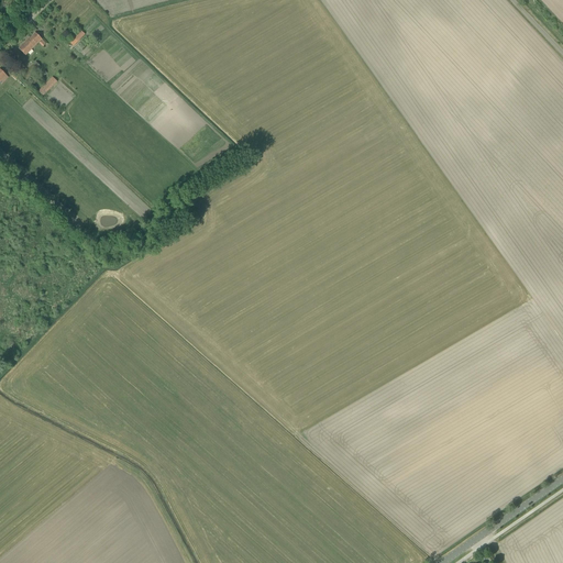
[(85,35),(80,31),(69,42),(74,46),(85,35)]
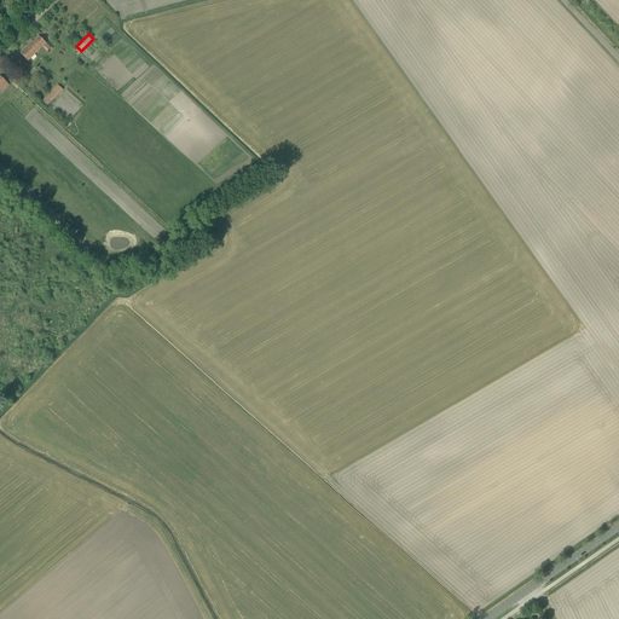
[(33,41),(21,53),(24,58),(28,62),(42,47),(46,44),(42,40),(39,36),(33,42),(33,41)]
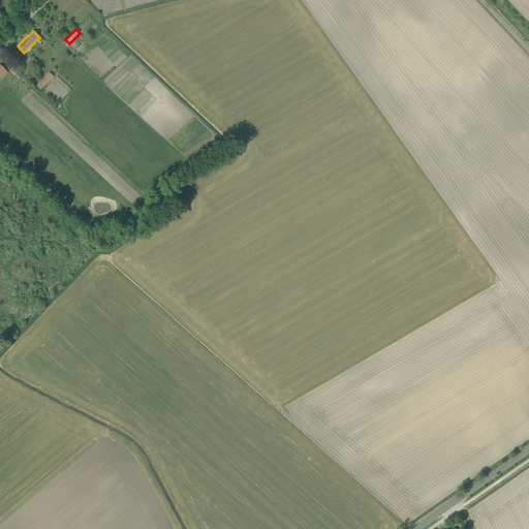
[(25,75),(38,63),(33,58),(20,70),(25,75)]
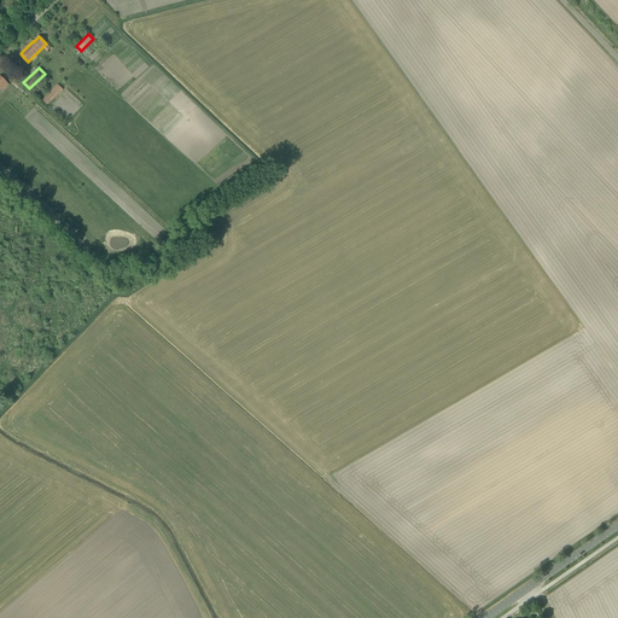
[(33,92),(36,94),(51,81),(48,77),(33,92)]
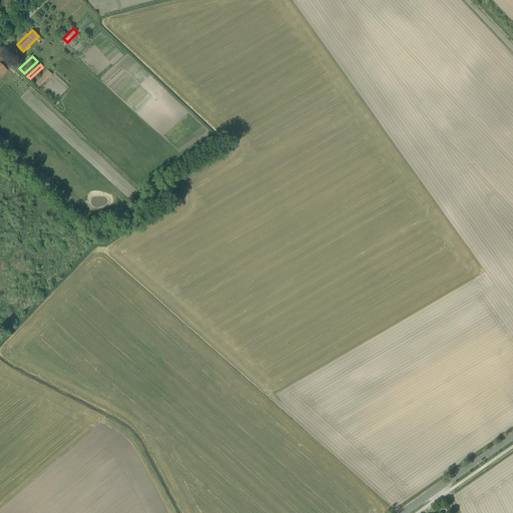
[(52,75),(47,70),(34,83),(39,87),(52,75)]
